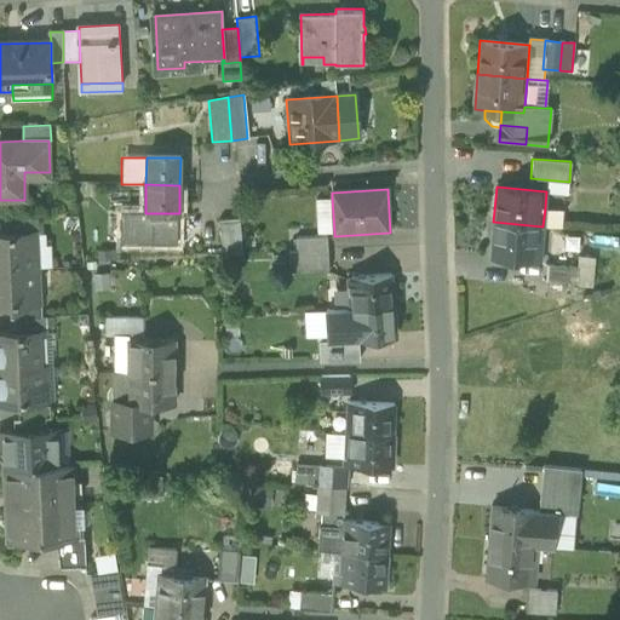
[(316,234),(334,233),(332,197),(314,199),(316,234)]
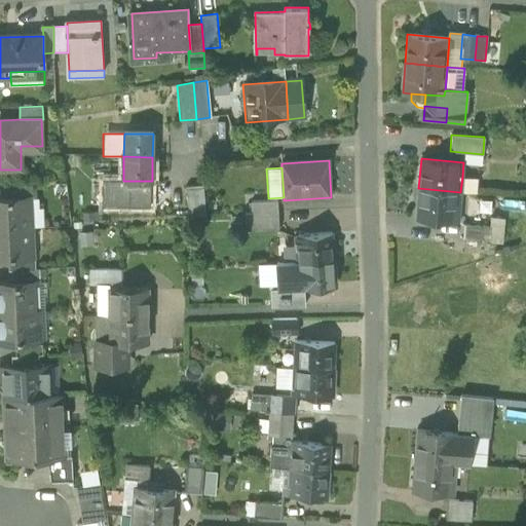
[(478,178),(462,177),(460,192),(477,193),(478,178)]
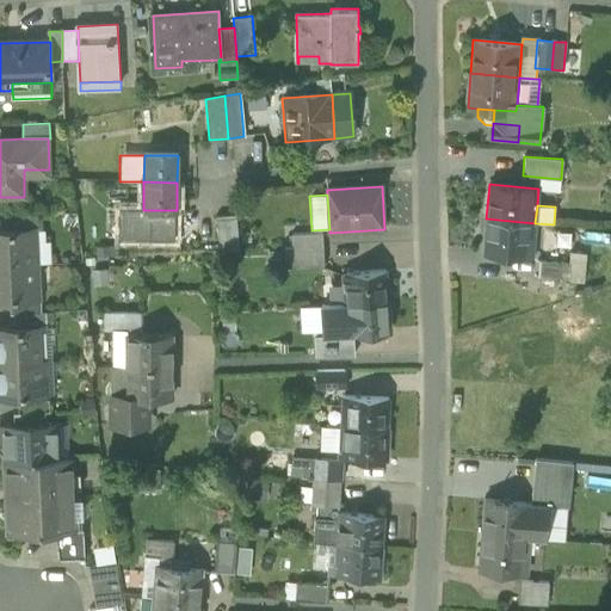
[(174,240),(174,210),(143,210),(127,210),(127,240),(174,240)]
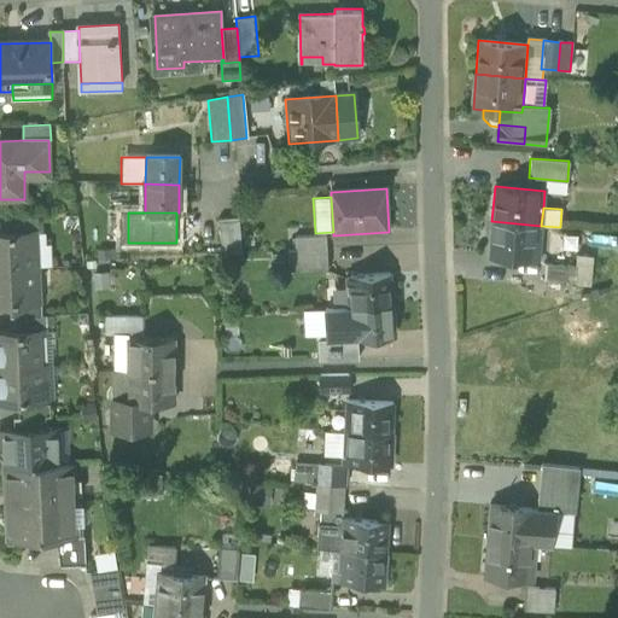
[(30,232),(30,234),(38,233),(38,217),(6,219),(6,233),(30,232)]
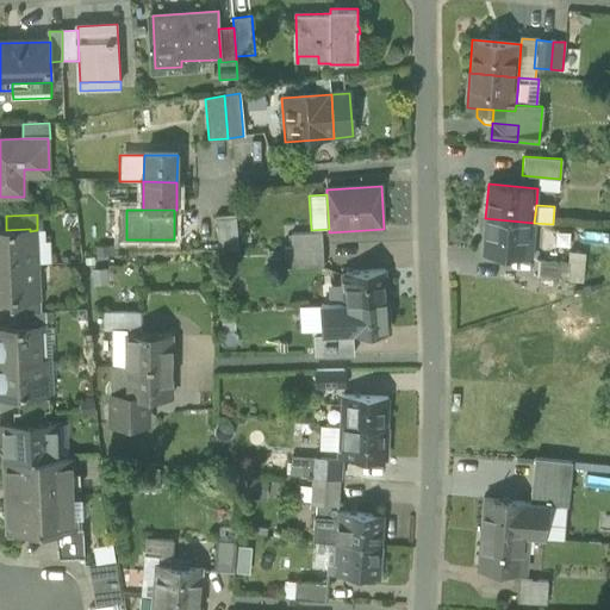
[(218,218),(222,253),(240,251),(236,216),(218,218)]
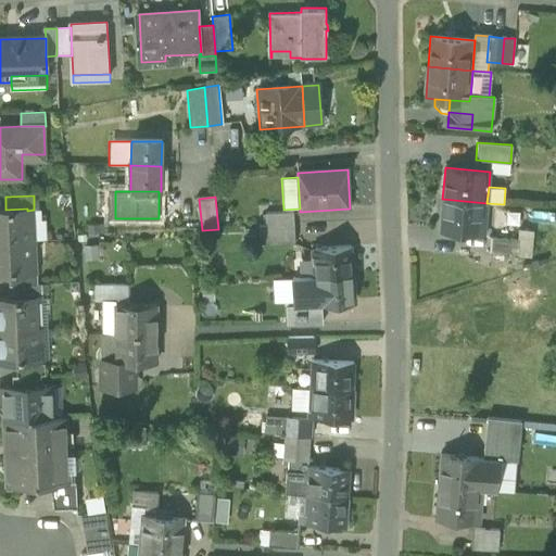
[(484,234),(487,203),(442,199),(440,230),(484,234)]
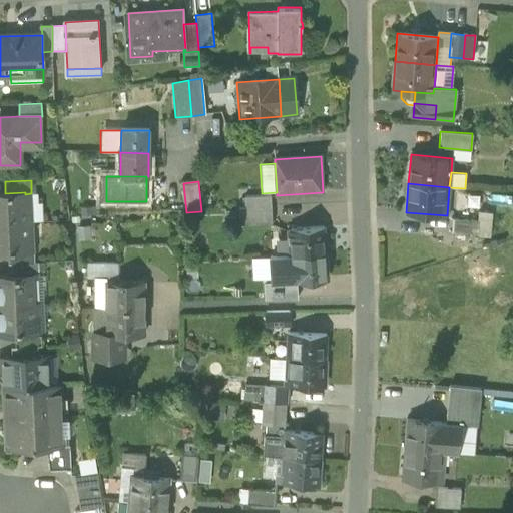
[(0,193),(0,222),(26,221),(25,194),(25,192),(5,193),(0,193)]
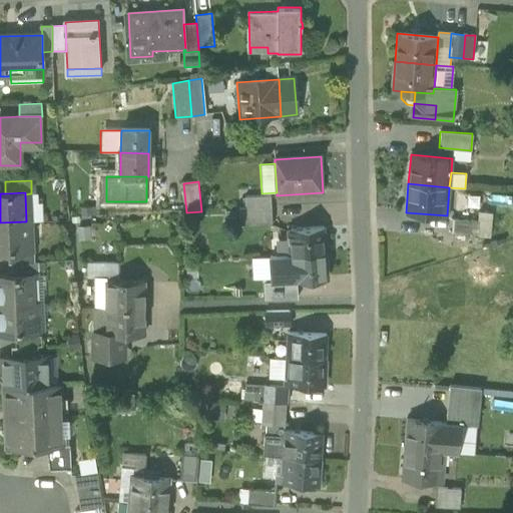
[(25,194),(26,221),(42,221),(41,202),(37,203),(37,193),(31,193),(25,194)]
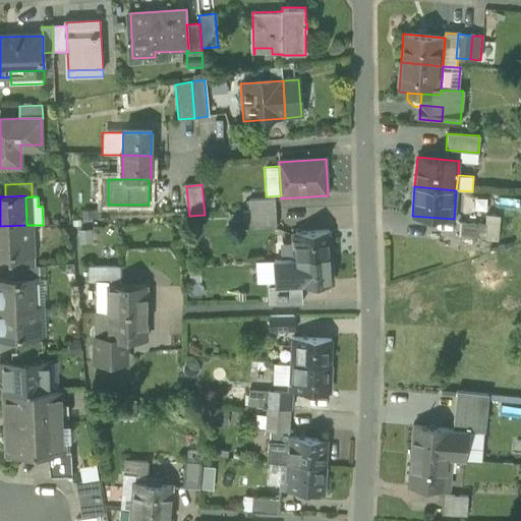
[(248,199),(249,213),(276,211),(275,198),(248,199)]
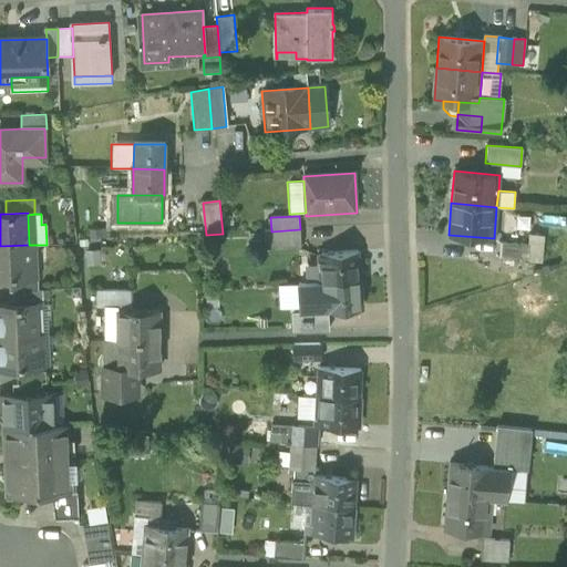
[(300,248),(300,229),(271,232),(264,232),(265,249),(300,248)]
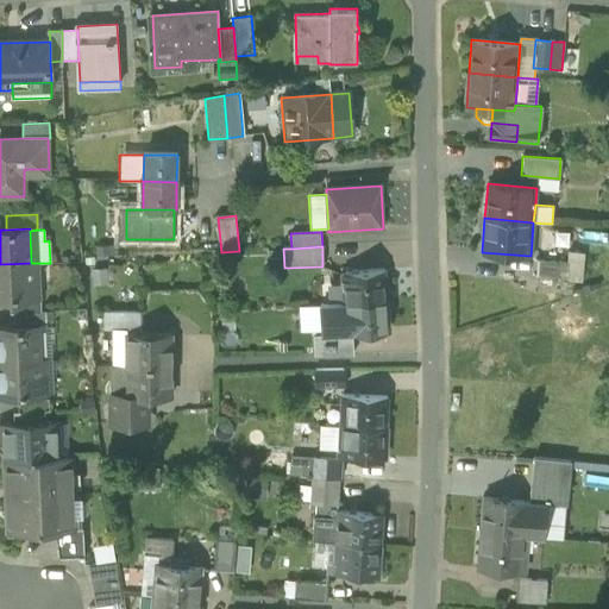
[(566,278),(566,282),(583,283),(585,252),(567,251),(566,262),(567,262),(566,278)]
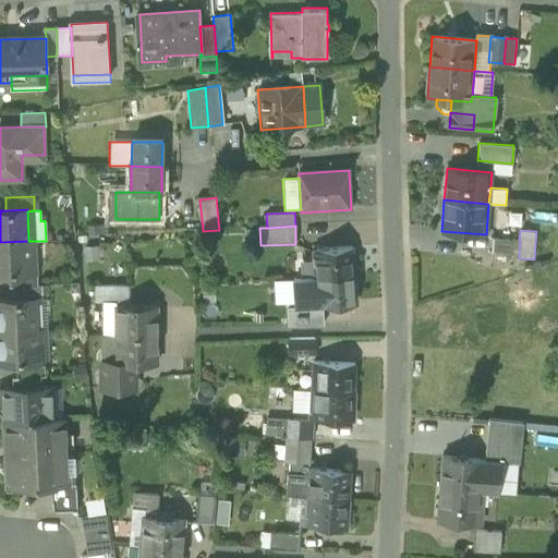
[(490,253),(519,255),(520,240),(519,240),(492,238),(490,253)]
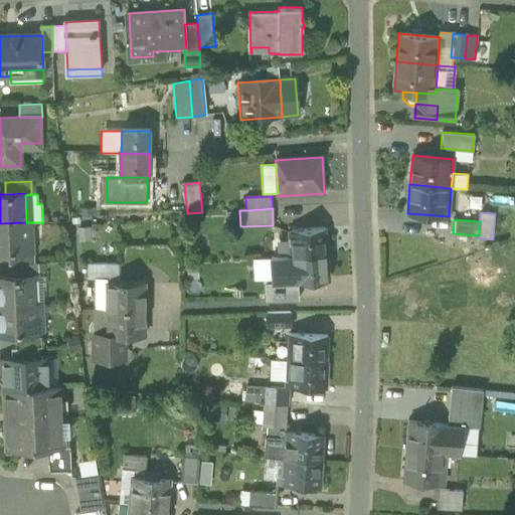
[(28,250),(26,222),(0,223),(0,252),(8,252),(28,251),(28,250)]
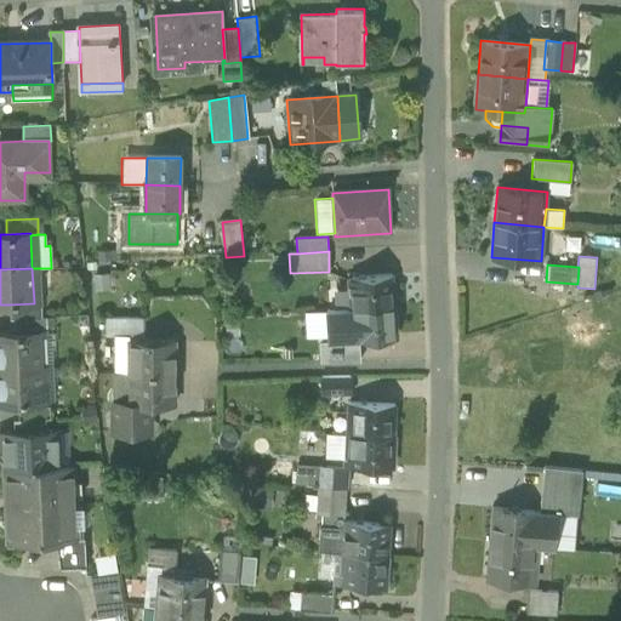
[(347,280),(348,309),(394,306),(392,275),(352,278),(352,280),(347,280)]
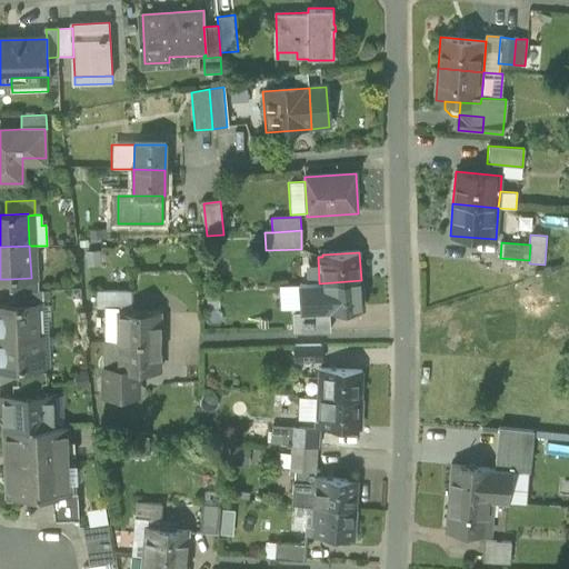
[(529,263),(529,260),(500,258),(499,271),(528,273),(529,263)]
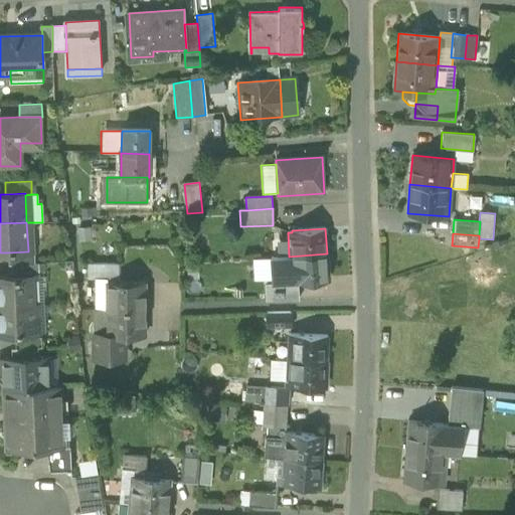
[(8,265),(12,265),(34,264),(34,250),(28,250),(28,251),(8,252),(8,265)]
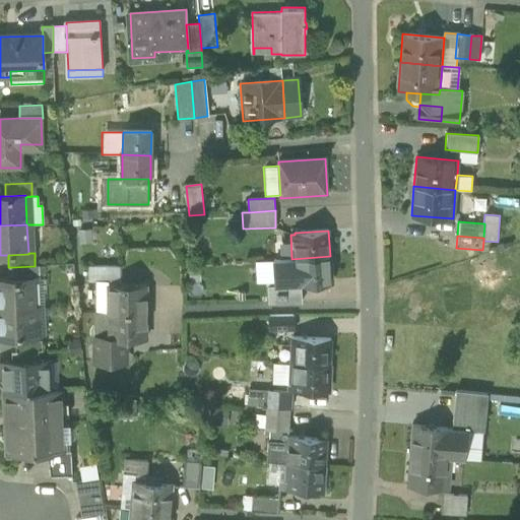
[(330,256),(291,259),(273,260),(274,281),(275,286),(293,278),(293,285),(302,284),(332,282),(330,256)]
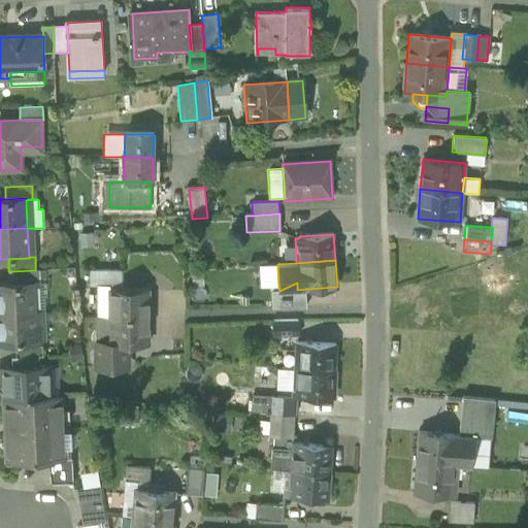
[(278,286),(277,264),(259,265),(260,287),(278,286)]
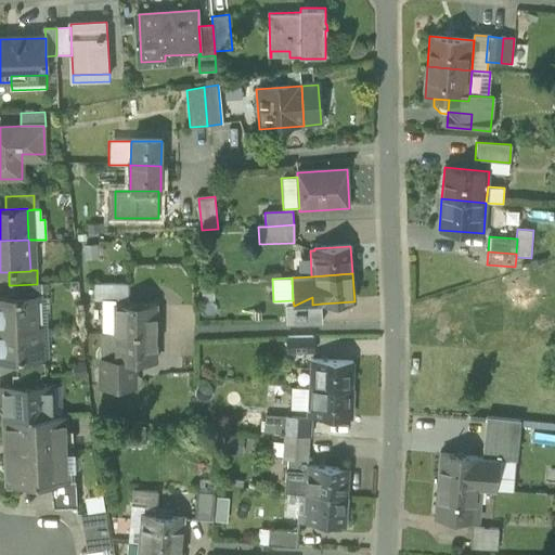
[(41,284),(37,284),(13,285),(13,298),(35,297),(35,298),(41,298),(41,284)]
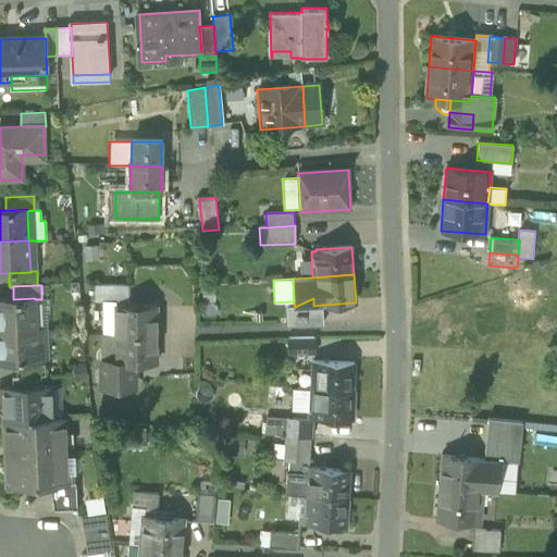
[(96,286),(96,301),(102,301),(115,301),(128,301),(128,285),(96,286)]
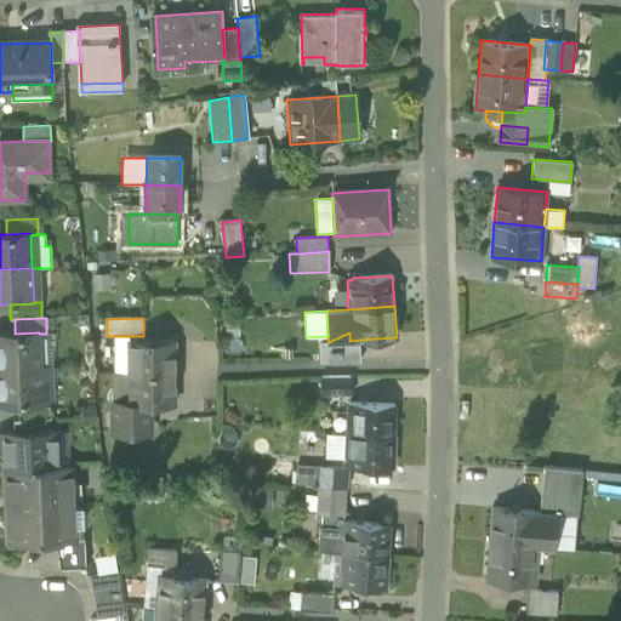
[(0,334),(0,369),(40,368),(39,334),(39,332),(15,334),(0,334)]
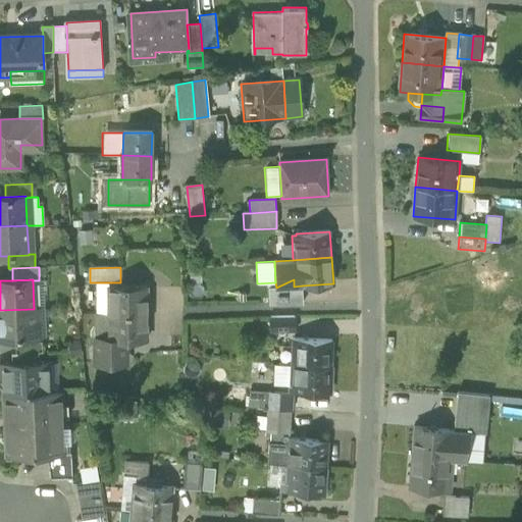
[(33,280),(34,309),(45,309),(44,293),(46,293),(45,280),(39,280),(33,280)]
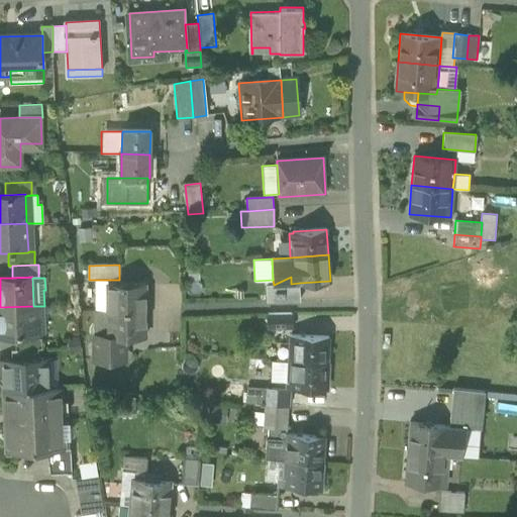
[(107,310),(107,284),(107,280),(95,280),(95,310),(107,310)]
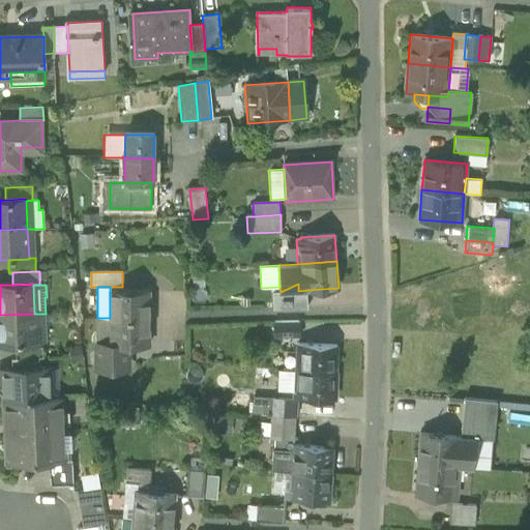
[(298,297),(298,308),(307,308),(307,290),(298,291),(281,292),(271,292),(272,310),(275,310),(275,297),(298,297)]
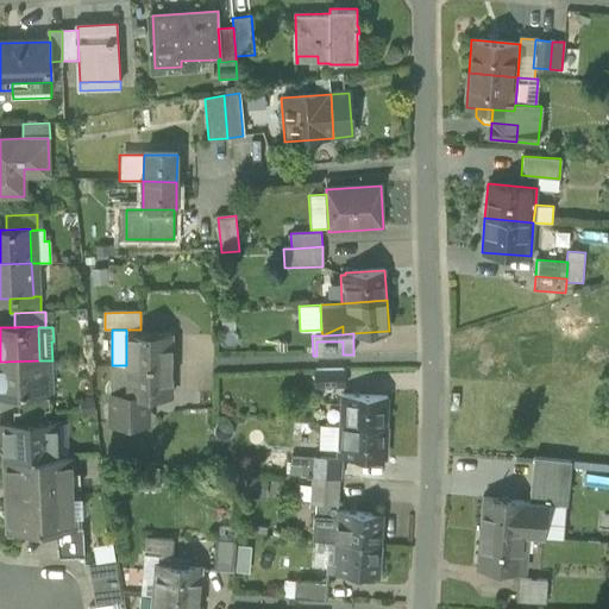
[(126,334),(126,365),(171,365),(171,334),(126,334)]
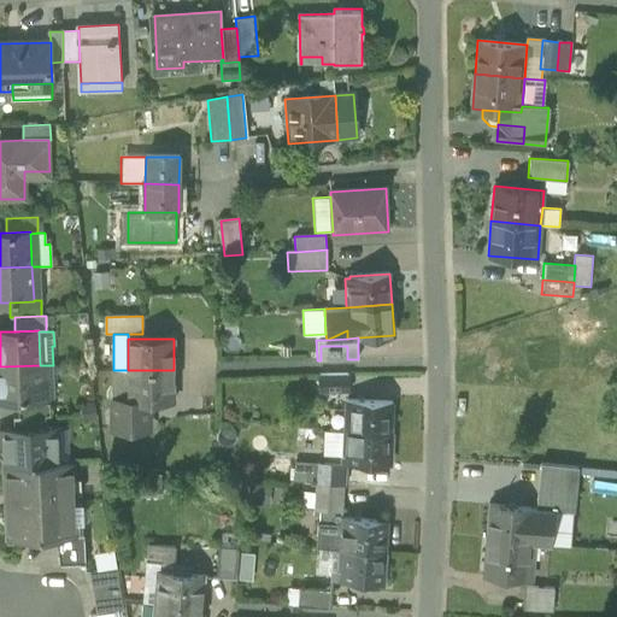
[(321,346),(321,360),(347,359),(347,346),(321,346)]
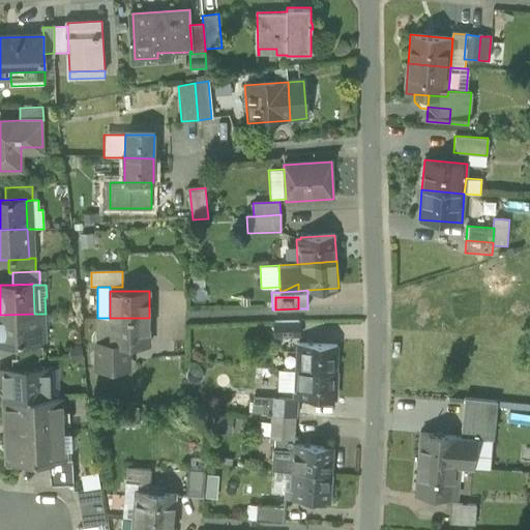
[(35,343),(34,314),(0,315),(0,345),(15,345),(36,344),(35,343)]
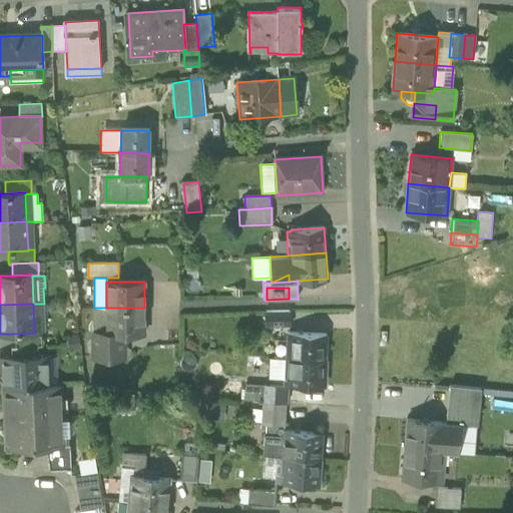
[(45,331),(44,304),(33,304),(34,332),(40,332),(45,331)]
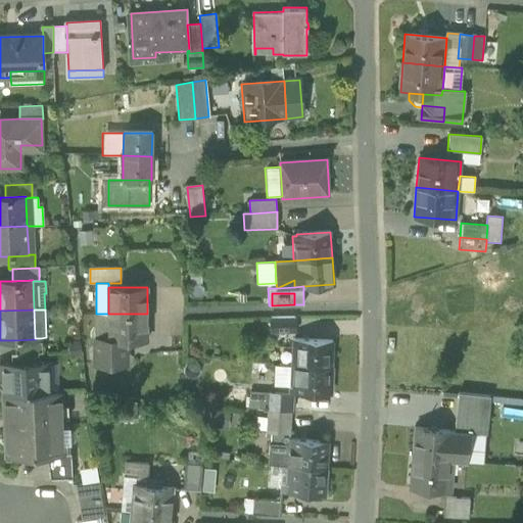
[(108,337),(108,314),(96,314),(96,338),(108,337)]
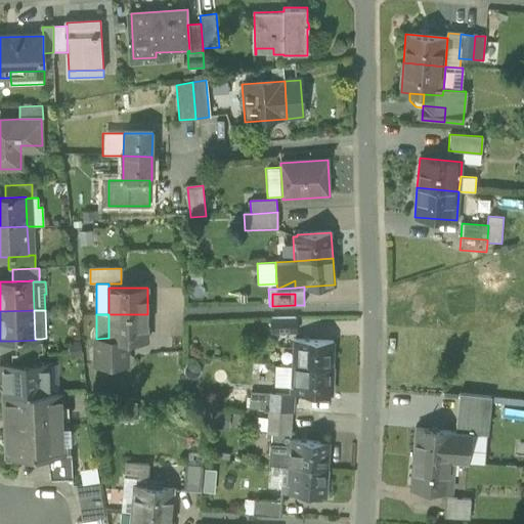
[(108,314),(108,338),(108,340),(125,341),(147,341),(147,314),(108,314)]
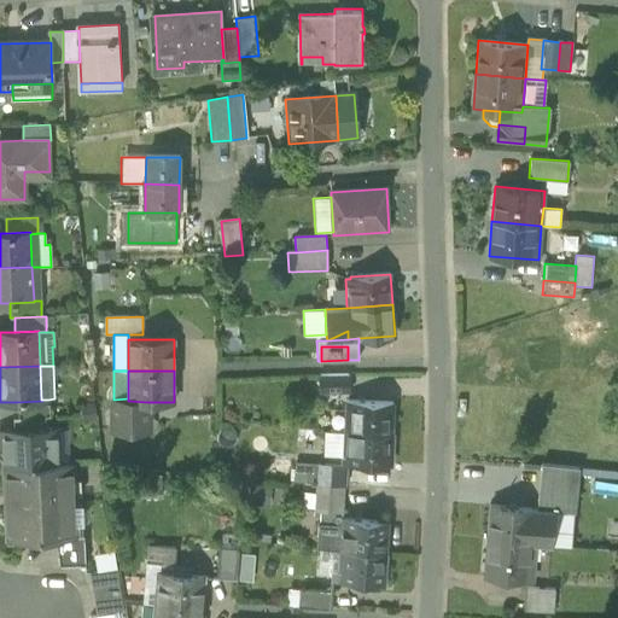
[(319,377),(319,394),(349,394),(348,375),(319,377)]
